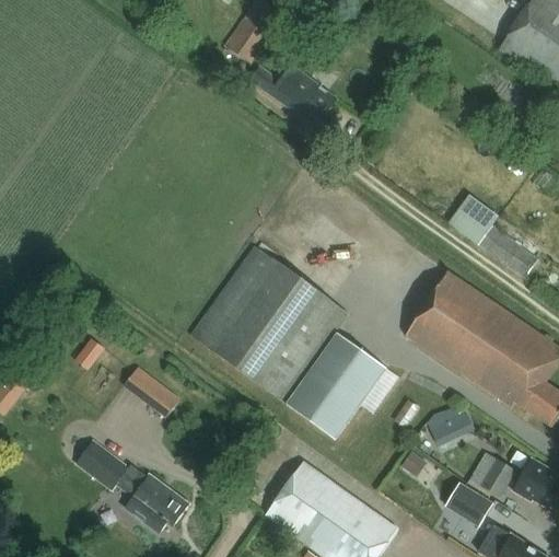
[(284,11),(268,0),(255,0),(226,42),(251,58),(284,11)]
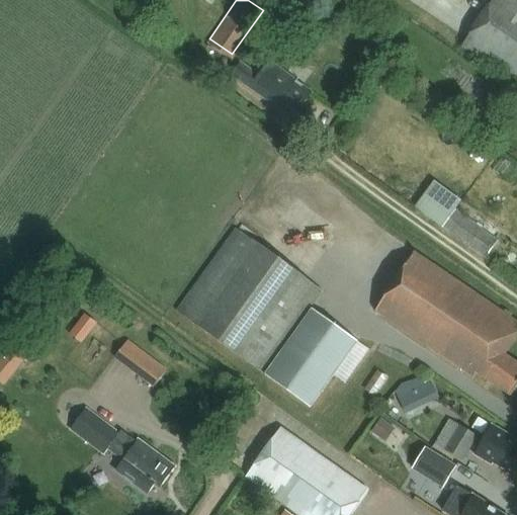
[(471,24),(516,55),(516,0),(452,0),(478,16),(471,24)]
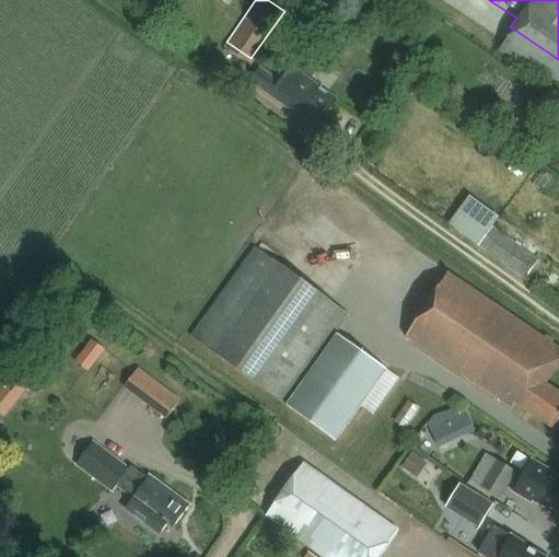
[(309,112),(319,119),(337,97),(292,64),(279,80),(264,68),(255,80),(304,117),(309,112)]
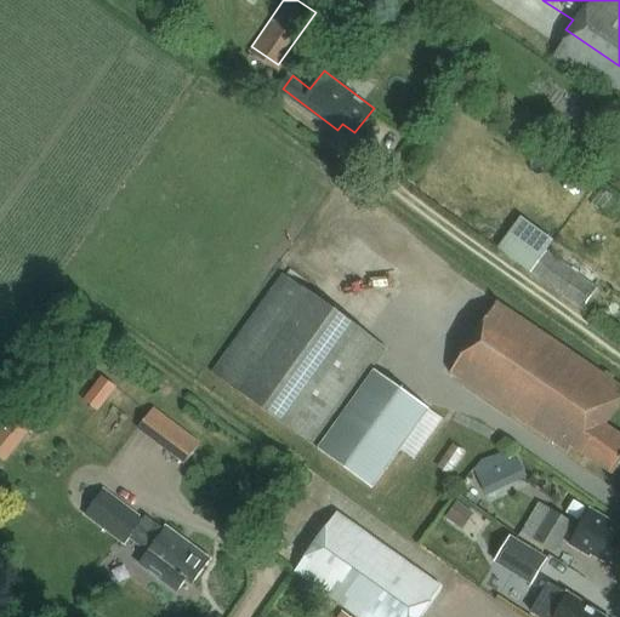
[(564,296),(581,275),(546,250),(530,272),(564,296)]
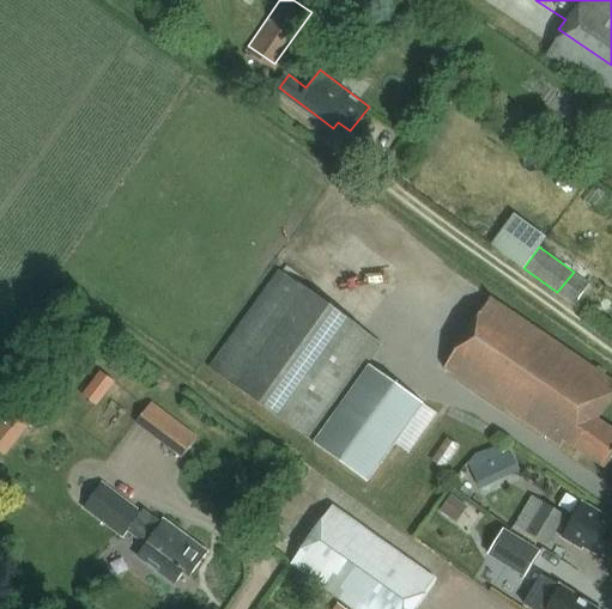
[(380,342),(276,268),(206,367),(310,440),(380,342)]
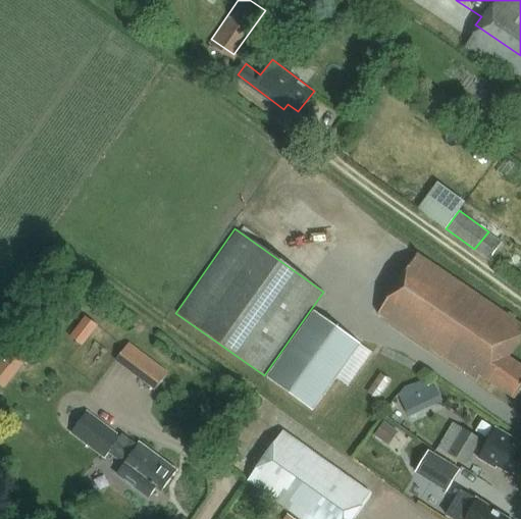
[(480,372),(514,395),(520,383),(520,362),(509,354),(520,335),(520,323),(416,253),(376,312),(476,379),(480,372)]
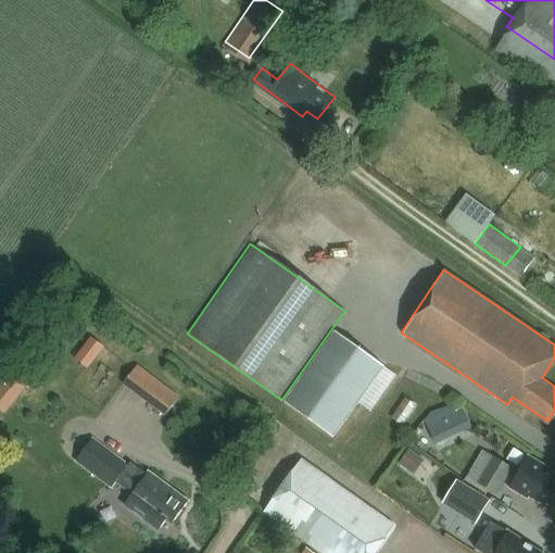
[(284,401),(333,437),(385,364),(336,329),(284,401)]
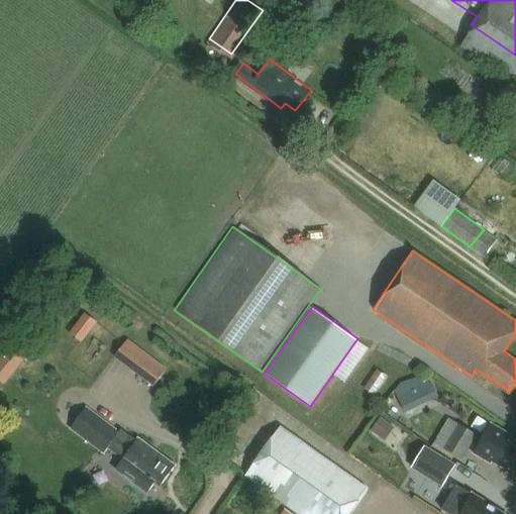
[(79,341),(95,322),(85,313),(69,332),(79,341)]
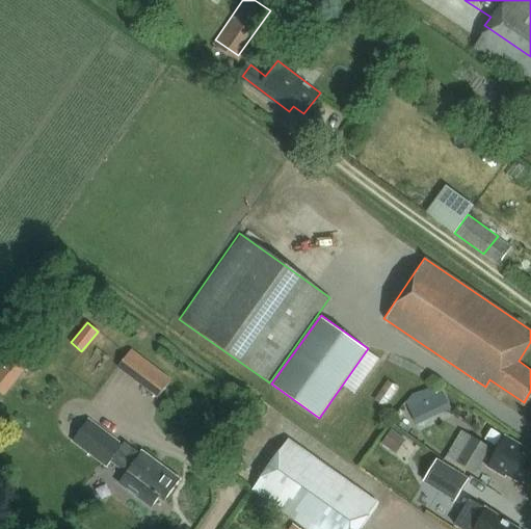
[(157,396),(171,377),(131,348),(117,367),(157,396)]
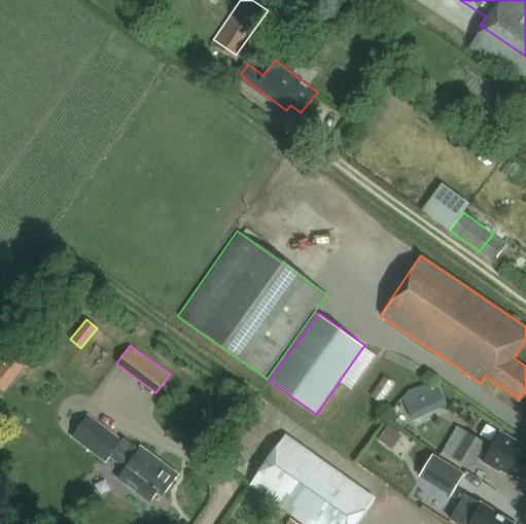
[(0,387),(3,390),(13,378),(0,367),(0,387)]
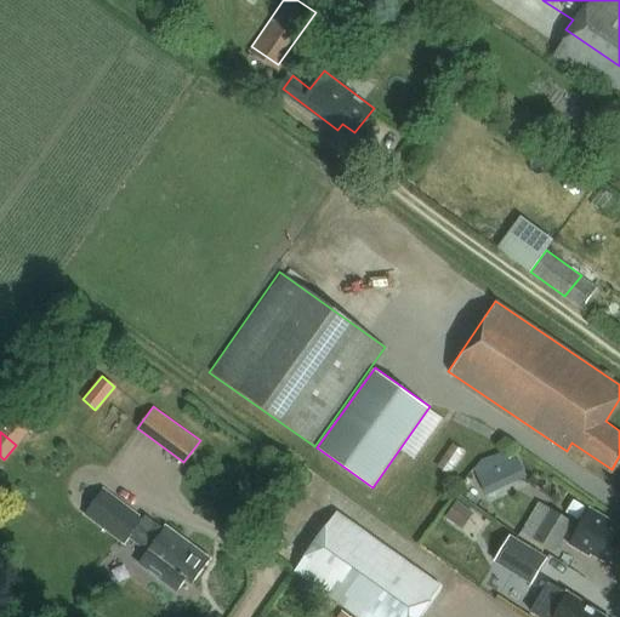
[(496,464),(477,474),(485,493),(506,484),(496,464)]
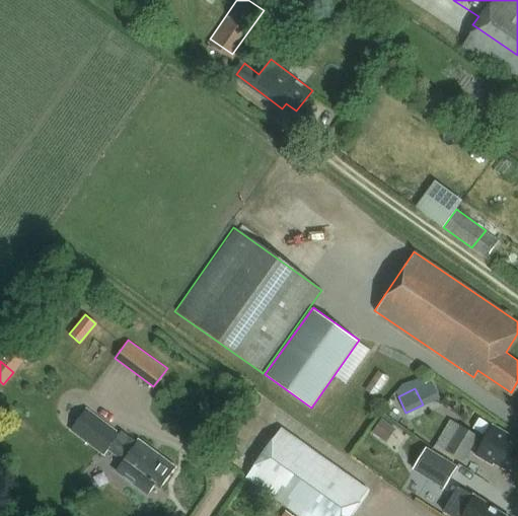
[(175,465),(137,438),(135,440),(122,430),(120,433),(86,408),(70,429),(103,454),(107,449),(123,460),(115,471),(147,495),(155,484),(160,487),(175,465)]
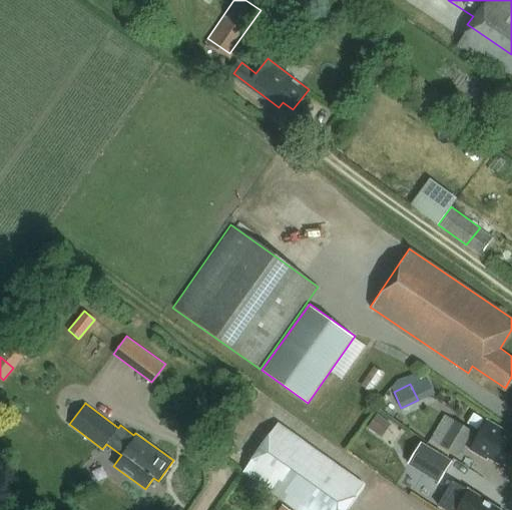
[(377,414),(368,428),(377,434),(387,420),(377,414)]
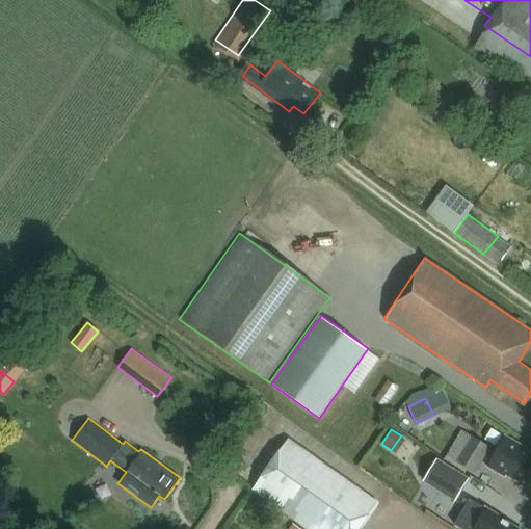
[(488,447),(459,429),(445,453),(474,471),(488,447)]
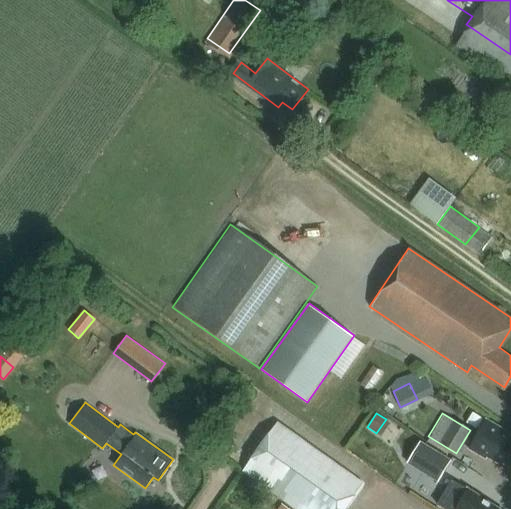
[(510,441),(505,438),(509,431),(487,418),(476,436),(470,447),(485,456),(486,455),(510,469),(510,441)]
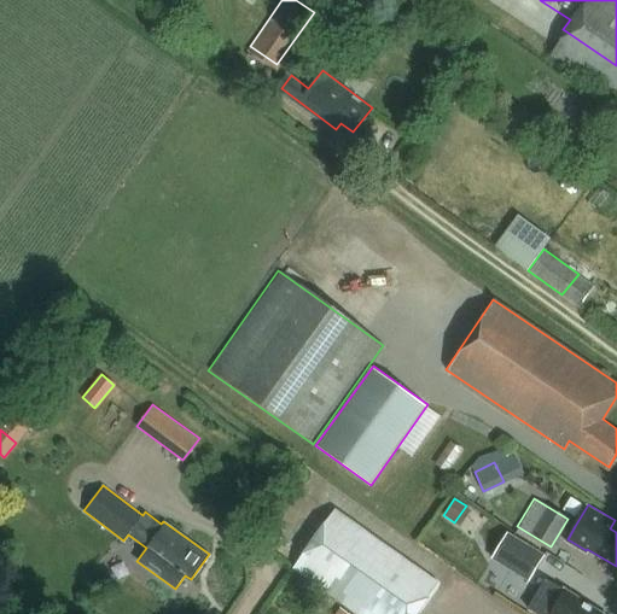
[(412,613),(436,580),(333,507),(291,566),(358,613),(412,613)]
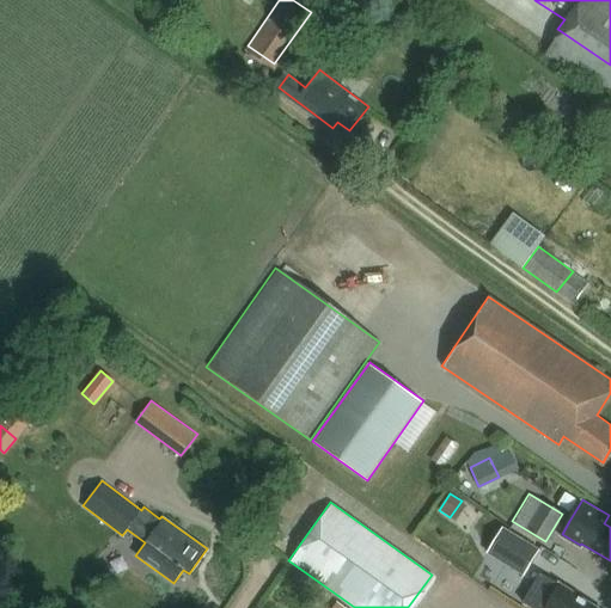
[(521,539),(506,565),(525,577),(541,551),(521,539)]
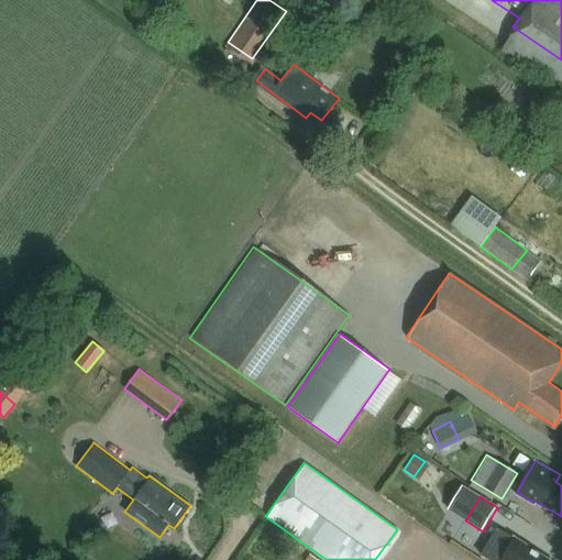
[(549,559),(514,537),(496,527),(481,552),(493,559),(499,559),(500,559),(499,559),(549,559)]
